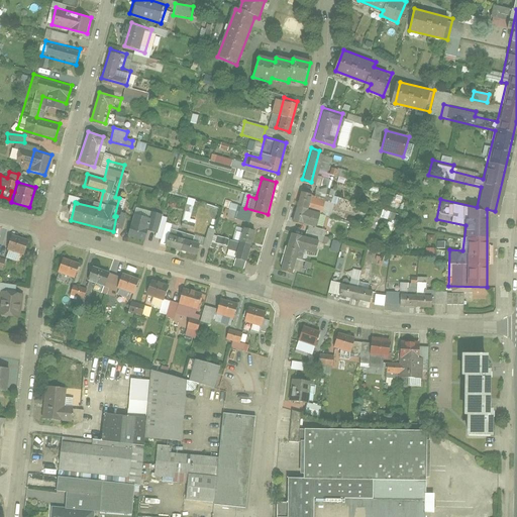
[(311,197),(299,194),(291,222),(318,229),(322,212),(308,208),(311,197)]
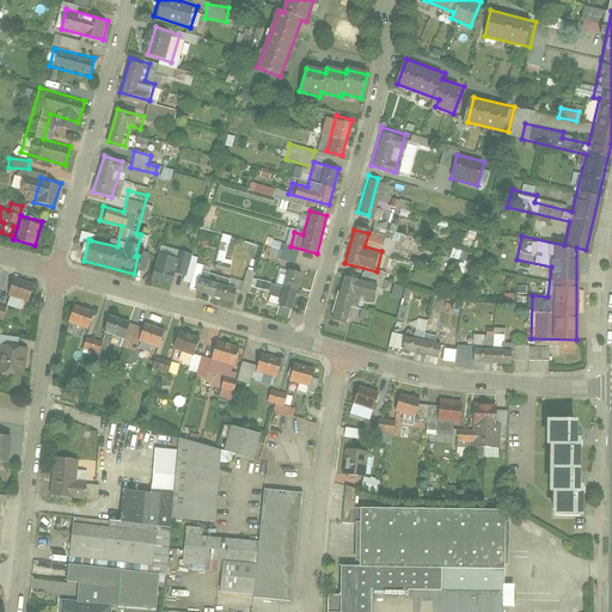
[(230,269),(231,262),(225,259),(231,237),(222,234),(214,265),(230,269)]
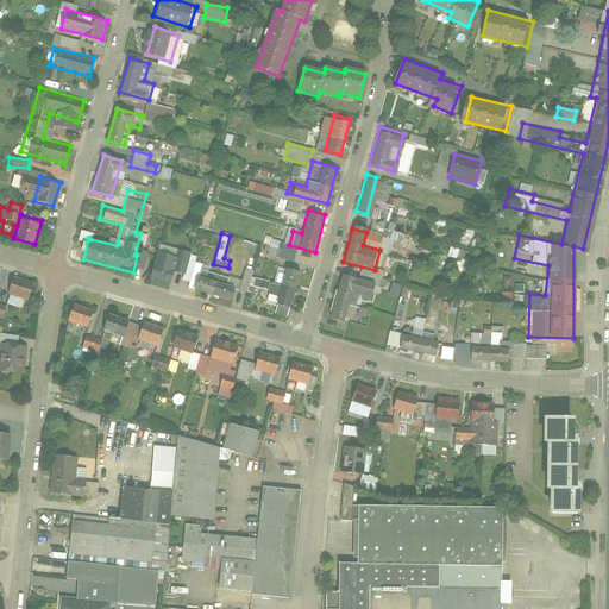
[(174,284),(180,267),(152,258),(148,276),(174,284)]
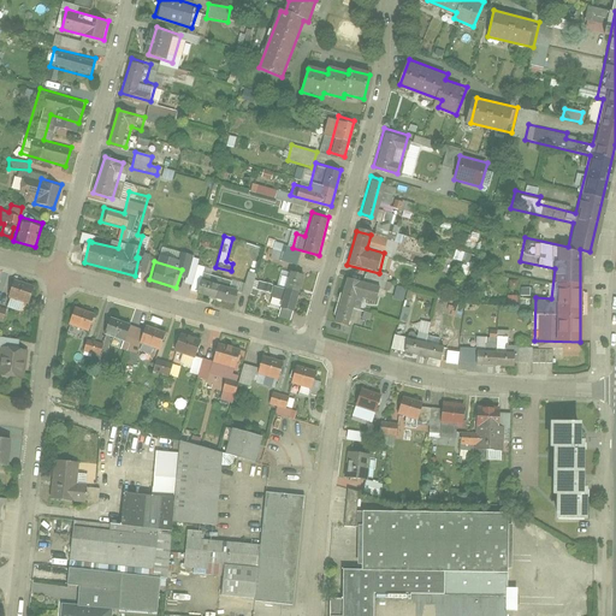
[(306,272),(289,266),(277,307),(294,312),(306,272)]
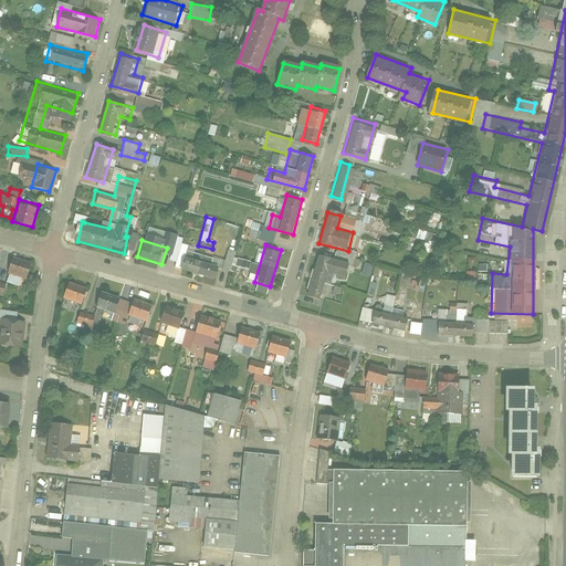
[(177,269),(217,280),(221,263),(181,252),(177,269)]
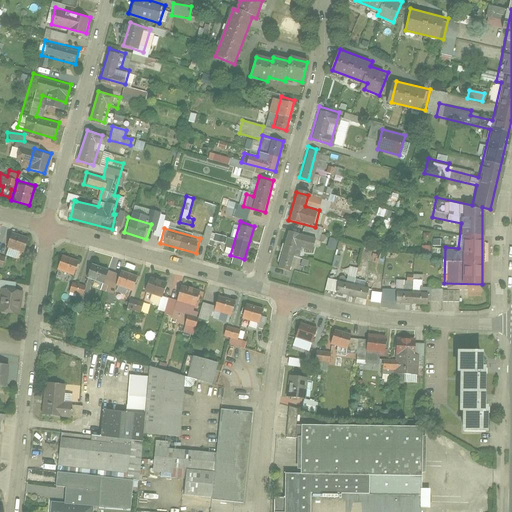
[(317,238),(287,228),(275,266),(288,271),(295,250),(311,256),(317,238)]
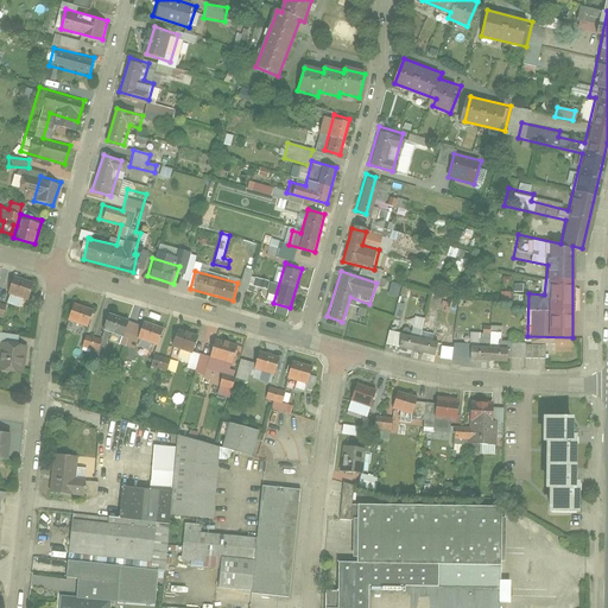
[(35,282),(13,277),(8,295),(30,301),(35,282)]
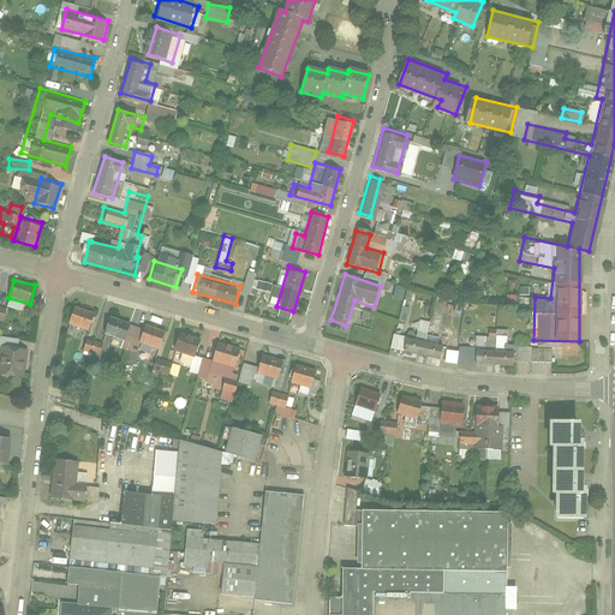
[(95,314),(72,306),(67,326),(90,332),(95,314)]
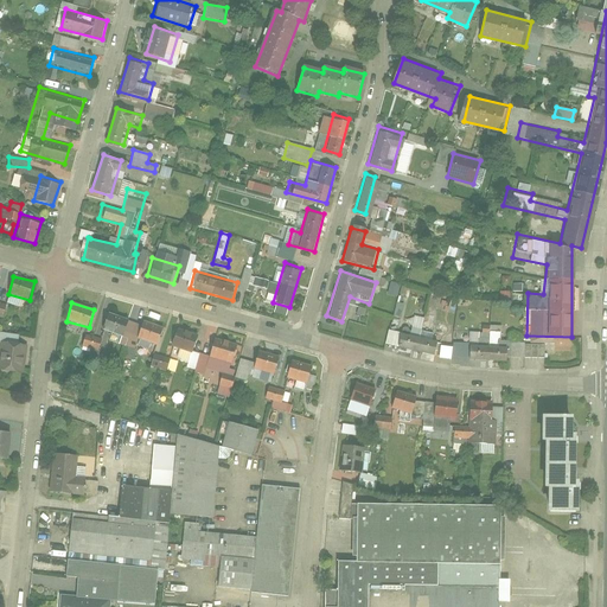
[(136,337),(161,344),(166,325),(140,318),(139,325),(129,323),(131,318),(106,312),(100,331),(125,338),(126,331),(138,334),(136,337)]
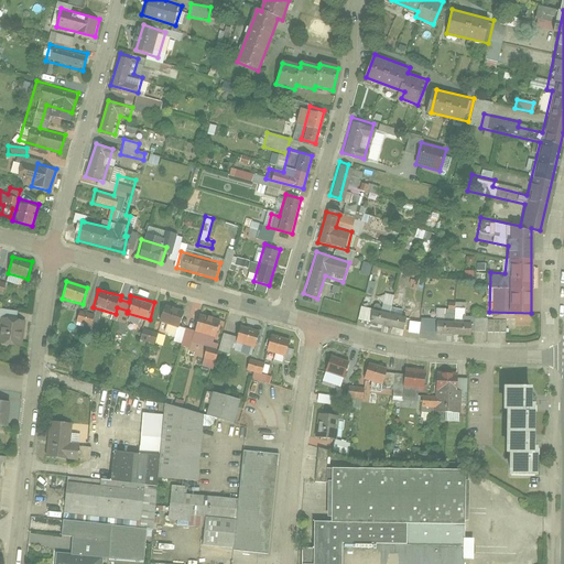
[(185,311),(161,304),(156,322),(181,328),(185,311)]
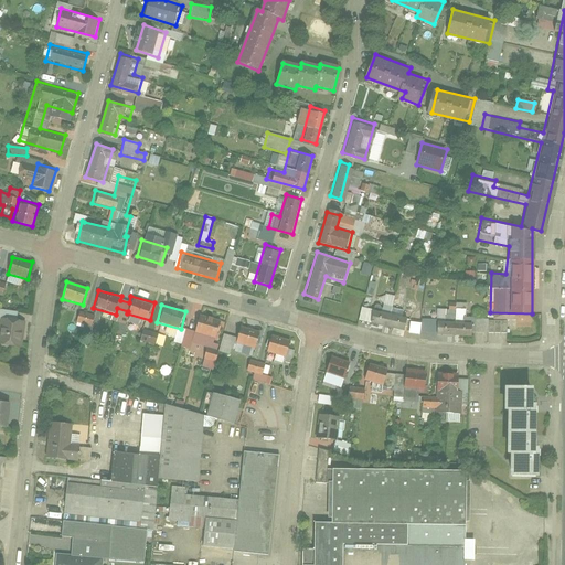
[(412,313),(374,305),(370,321),(408,330),(412,313)]
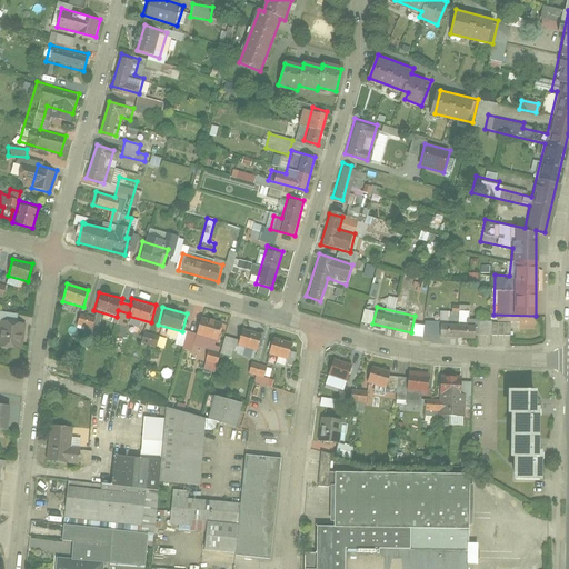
[(455,308),(455,318),(431,318),(431,336),(476,336),(476,331),(508,331),(508,320),(468,320),(468,308),(455,308)]
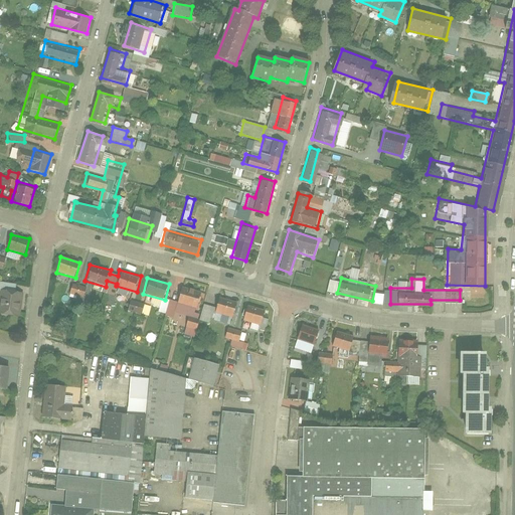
[(0,290),(4,291),(1,315),(21,317),(24,291),(16,290),(16,283),(0,281),(0,290)]
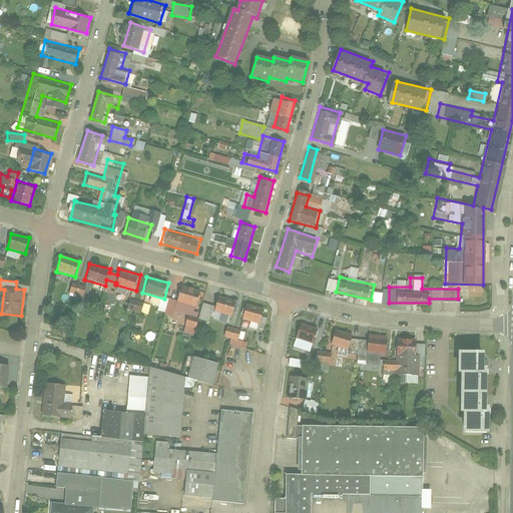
[(203,292),(182,286),(177,304),(198,309),(203,292)]
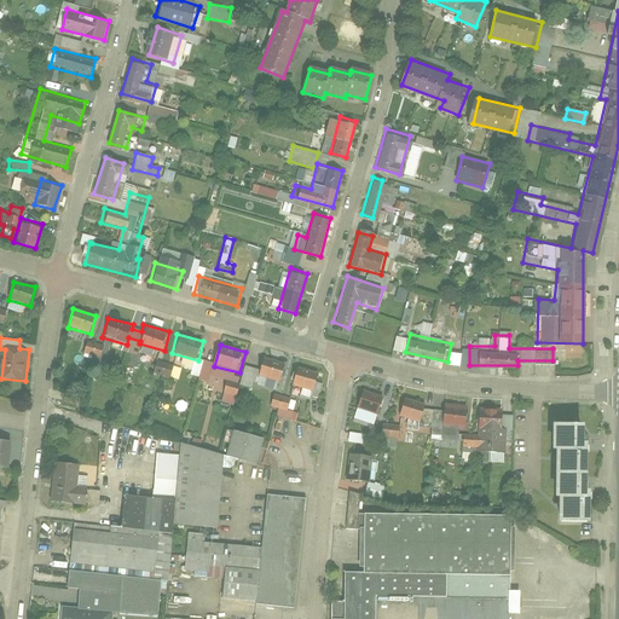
[(283,383),(289,363),(262,356),(256,376),(283,383)]
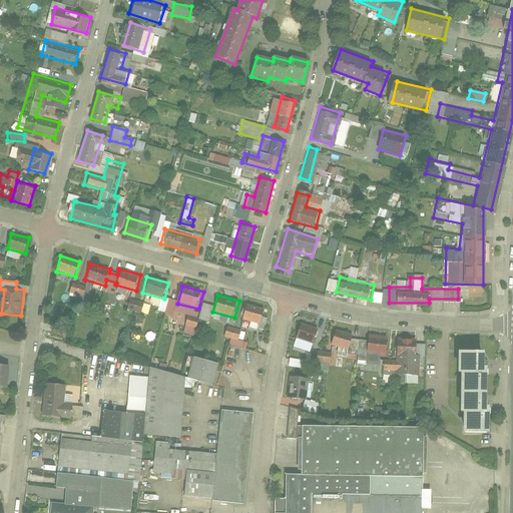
[(125,309),(139,314),(142,303),(128,299),(125,309)]
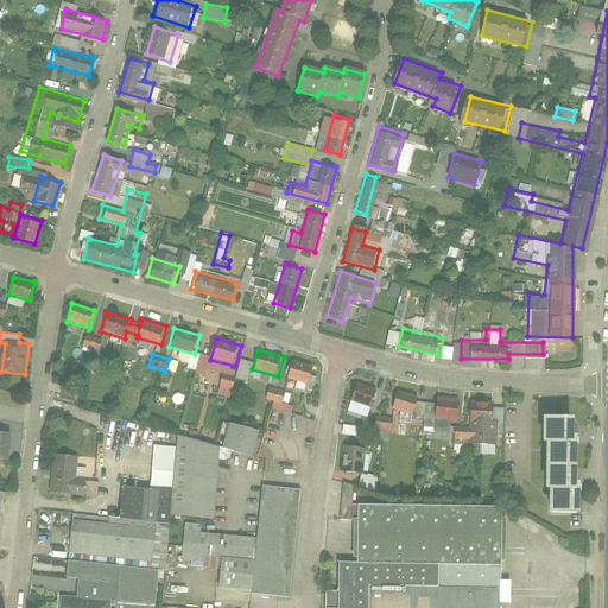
[(318,367),(295,360),(289,379),(312,387),(318,367)]
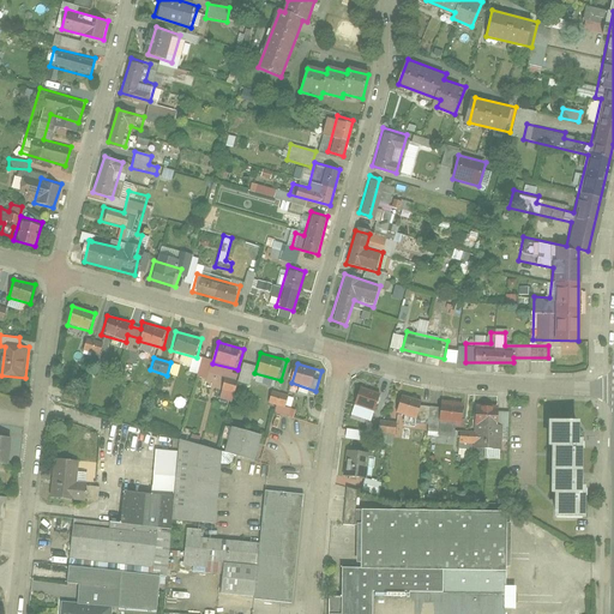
[(385,389),(360,381),(353,403),(378,410),(385,389)]
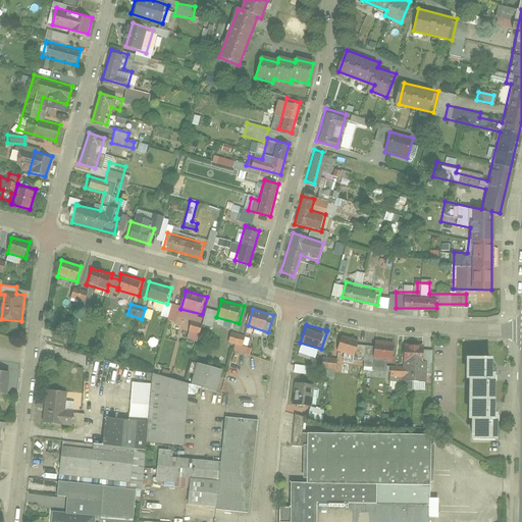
[(251,348),(242,346),(244,335),(228,332),(226,343),(235,345),(232,352),(249,356),(251,348)]
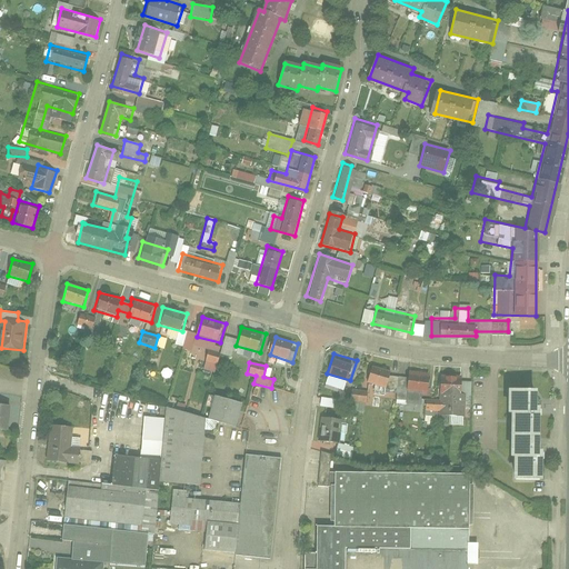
[(403,391),(429,392),(429,373),(408,372),(408,375),(391,375),(392,371),(369,366),(369,382),(389,387),(389,385),(405,386),(403,391)]
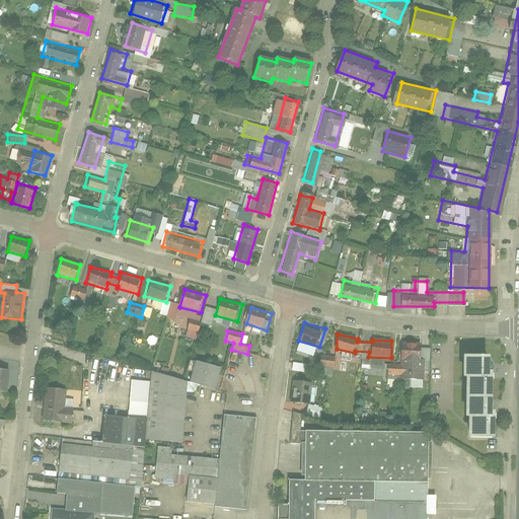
[(398,339),(398,374),(423,374),(424,345),(417,345),(417,339),(398,339)]
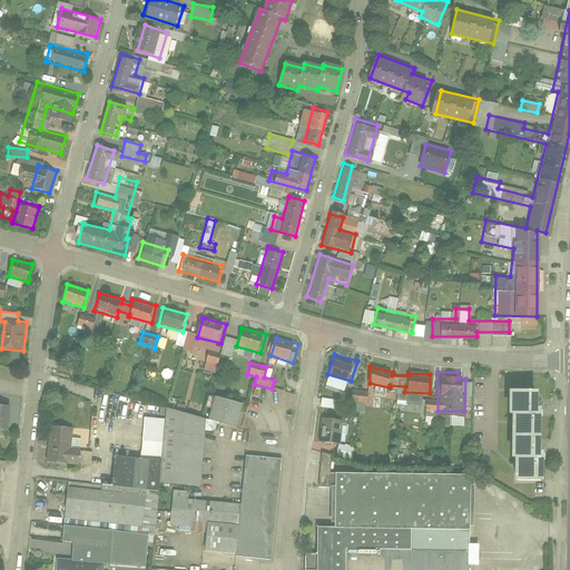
[(542,480),(542,392),(512,392),(512,480),(542,480)]
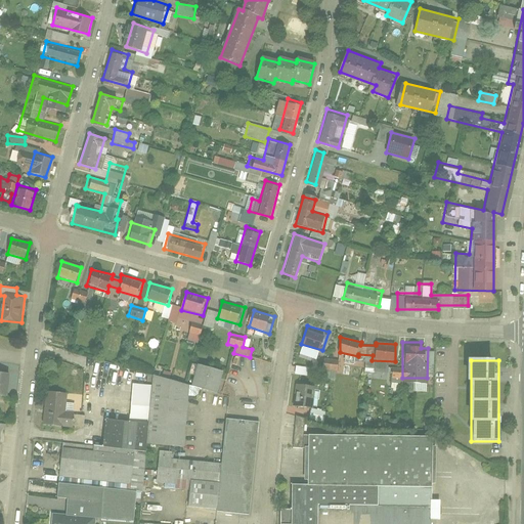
[(204,365),(199,384),(222,390),(227,372),(204,365)]
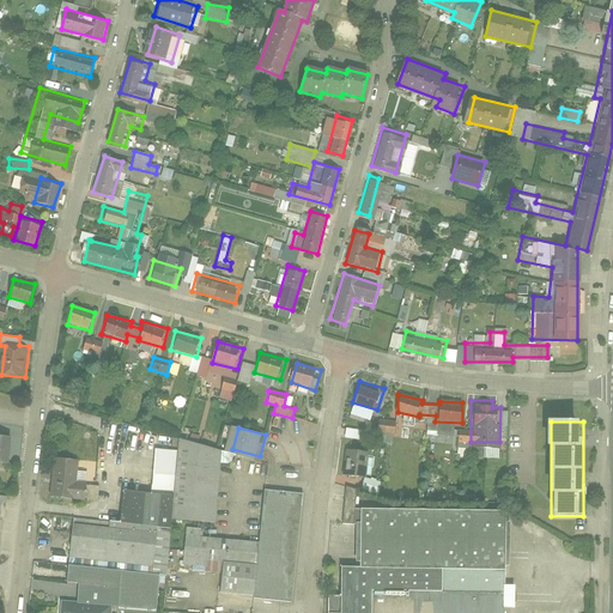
[(345,429),(345,438),(362,438),(362,430),(345,429)]
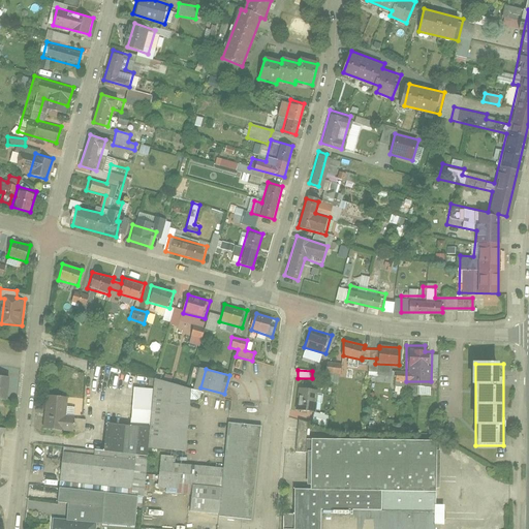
[(66,453),(64,481),(63,501),(72,501),(72,515),(59,514),(57,528),(98,528),(99,524),(136,526),(138,495),(148,496),(151,442),(189,444),(193,383),(160,376),(159,389),(142,387),(139,430),(111,429),(110,438),(102,437),(101,455),(66,453)]
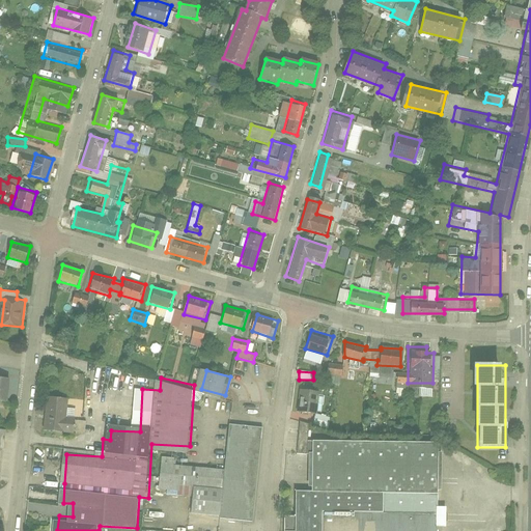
[(298,384),(298,410),(315,410),(315,385),(298,384)]
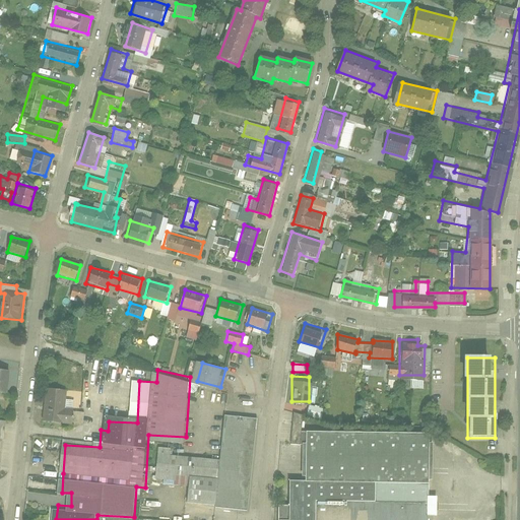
[(60,390),(44,390),(44,426),(71,426),(71,410),(60,410),(60,390)]
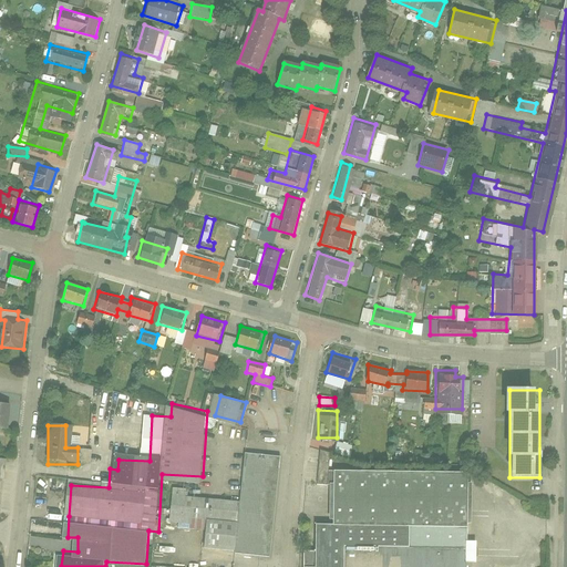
[(336,453),(350,455),(350,444),(337,443),(336,453)]
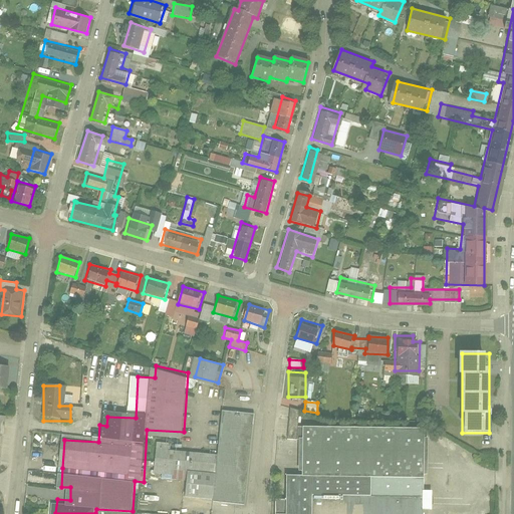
[(186,494),(242,501),(253,417),(216,413),(210,457),(166,451),(167,443),(152,441),(149,467),(189,472),(186,494)]
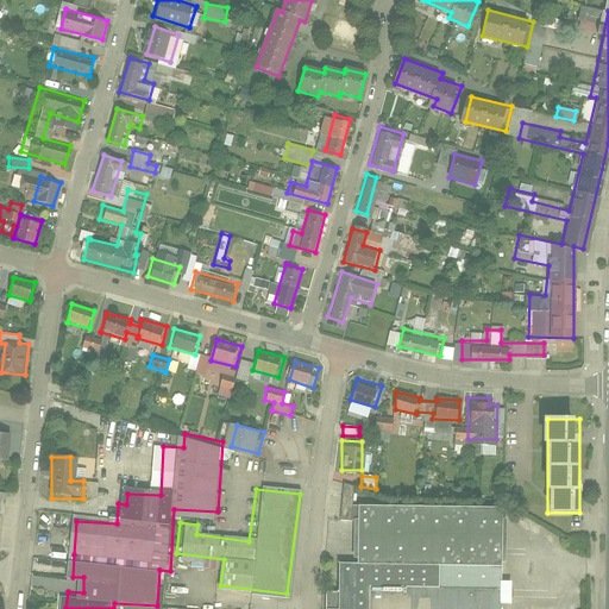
[(498,608),(501,514),(351,513),(353,491),(341,490),(338,523),(351,526),(351,567),(336,566),(336,597),(324,597),(322,608),(498,608)]
